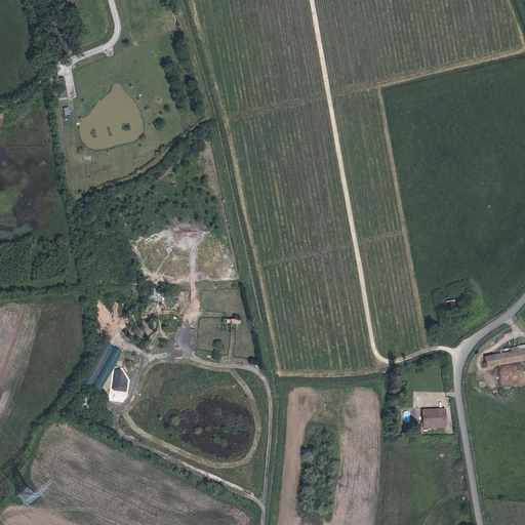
[(223,328),(240,329),(241,316),(224,316),(224,320),(223,328)]
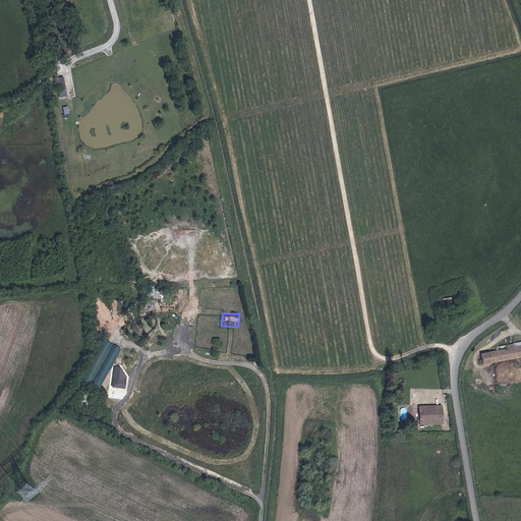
[(100,389),(121,348),(104,339),(82,380),(100,389)]
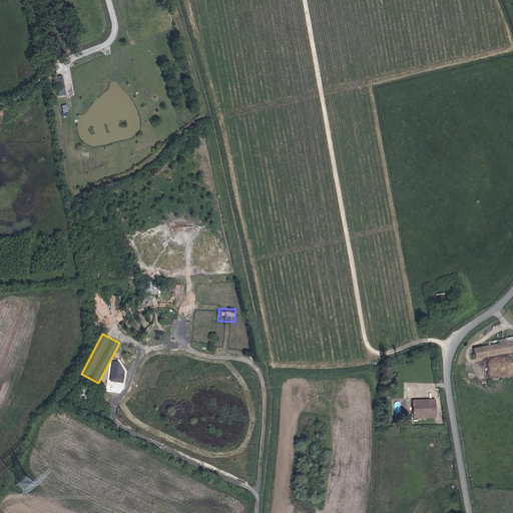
[(206,346),(220,344),(219,337),(205,339),(206,346)]
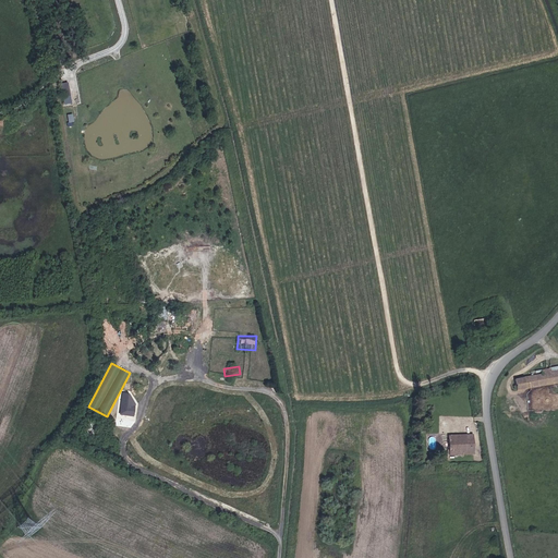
[(557,370),(545,372),(545,368),(538,370),(538,373),(533,374),(536,388),(557,383),(557,370)]
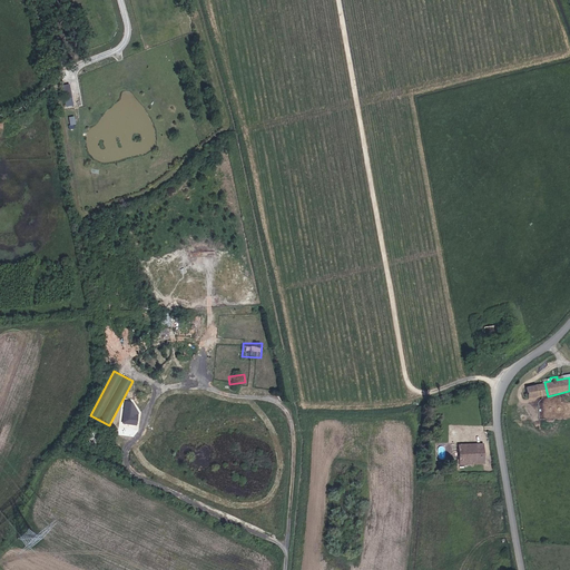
[(524,400),(548,396),(544,382),(527,385),(527,382),(522,383),(524,400)]
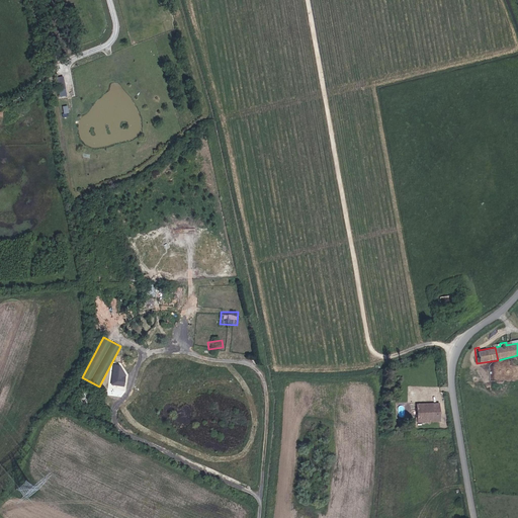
[(123,385),(124,365),(113,364),(111,384),(123,385)]
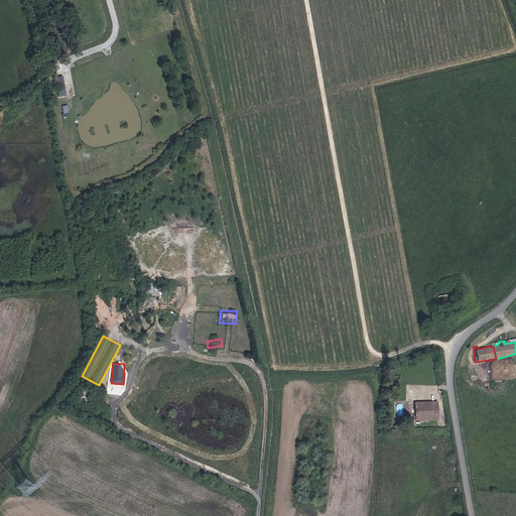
[(417,420),(439,419),(437,402),(416,403),(417,420)]
